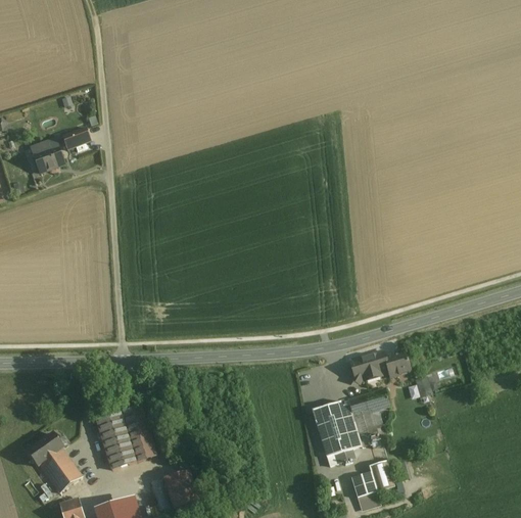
[(85,126),(61,135),(65,147),(89,139),(85,126)]
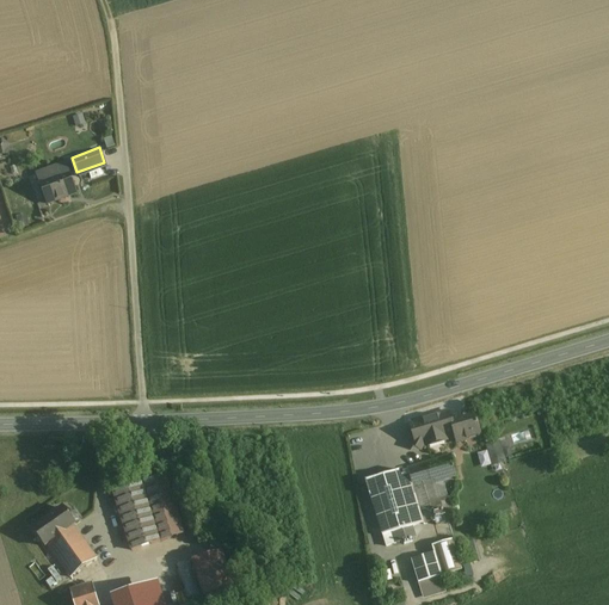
[(61,160),(35,171),(45,199),(72,190),(61,160)]
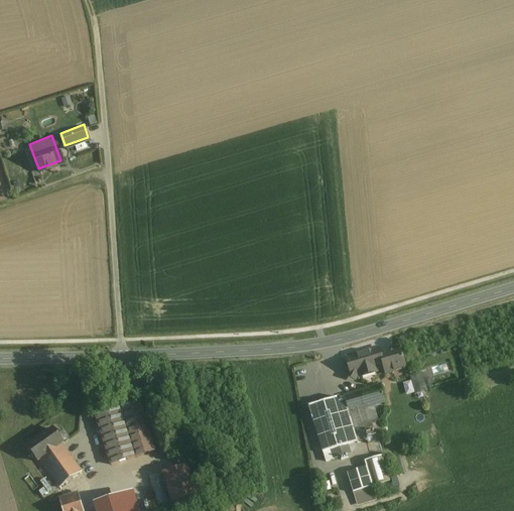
[(377,344),(344,354),(349,369),(350,368),(355,371),(355,372),(382,364),(384,370),(403,365),(397,344),(378,350),(377,344)]
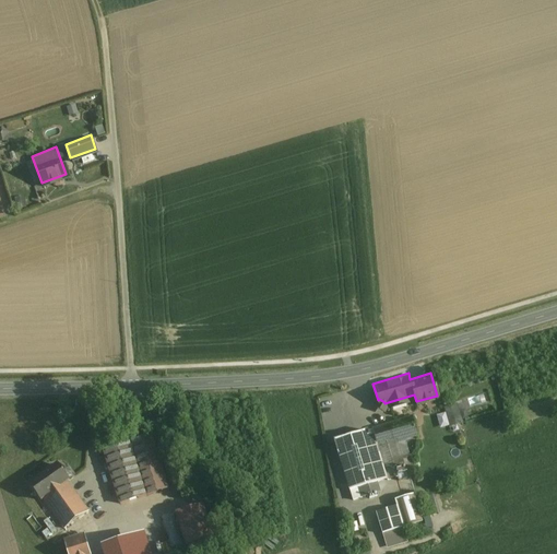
[(450,420),(464,417),(461,399),(447,401),(450,420)]
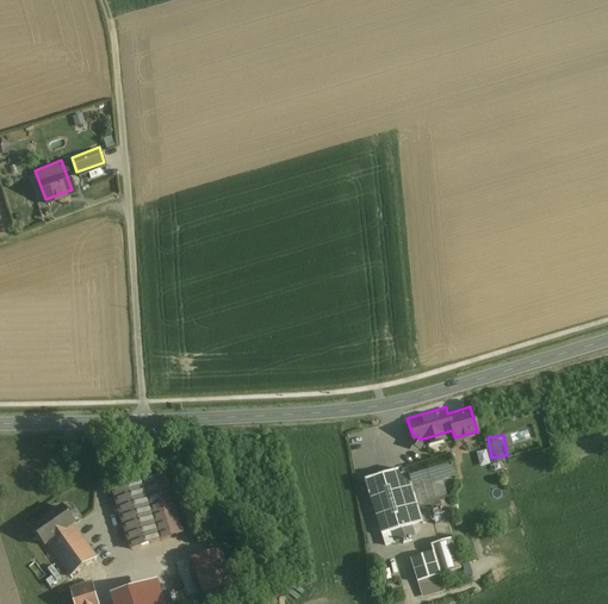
[(435,455),(404,465),(421,518),(432,516),(441,512),(441,511),(436,494),(432,478),(454,471),(448,452),(435,455)]
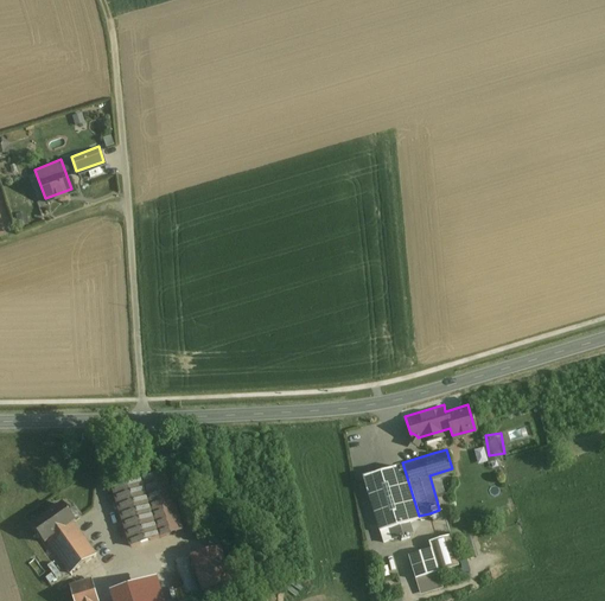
[(397,462),(361,474),(364,487),(365,487),(377,529),(387,525),(407,519),(419,516),(402,462),(397,464),(397,462)]
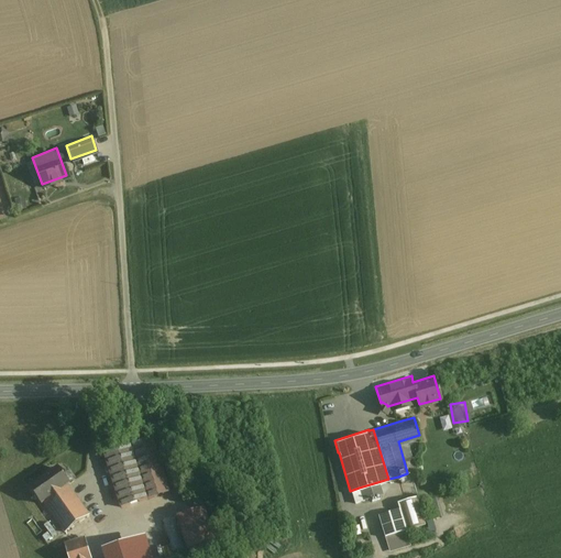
[(151,435),(129,441),(146,495),(167,489),(151,435)]
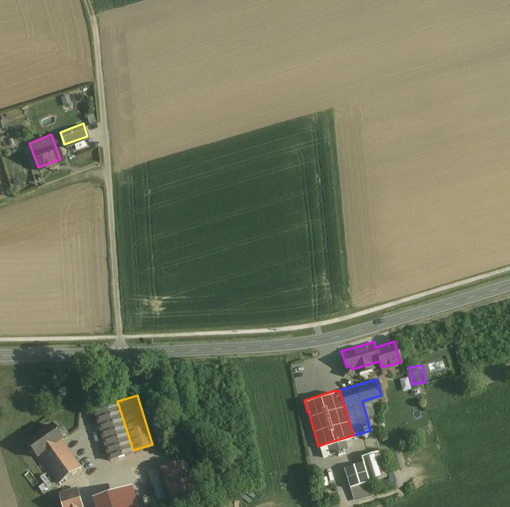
[(117,401),(93,409),(108,458),(133,450),(117,401)]
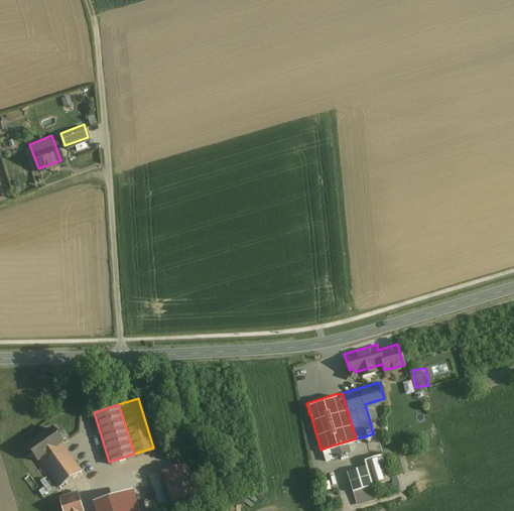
[(376,416),(369,418),(373,432),(380,430),(376,416)]
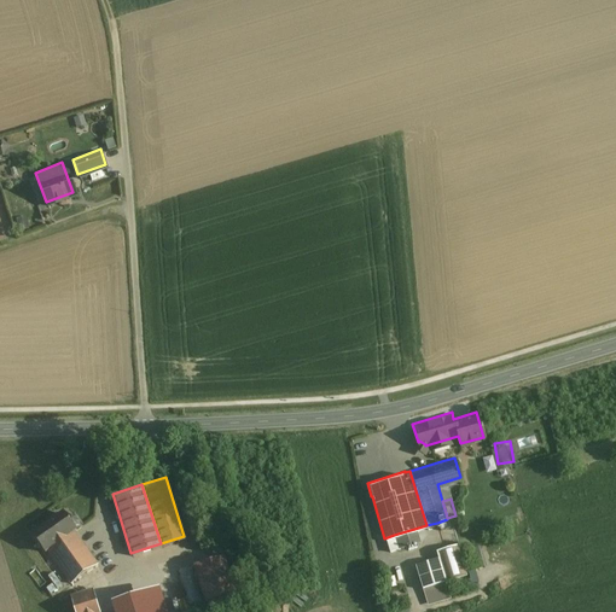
[(62,510),(30,532),(42,549),(71,529),(74,526),(62,510)]
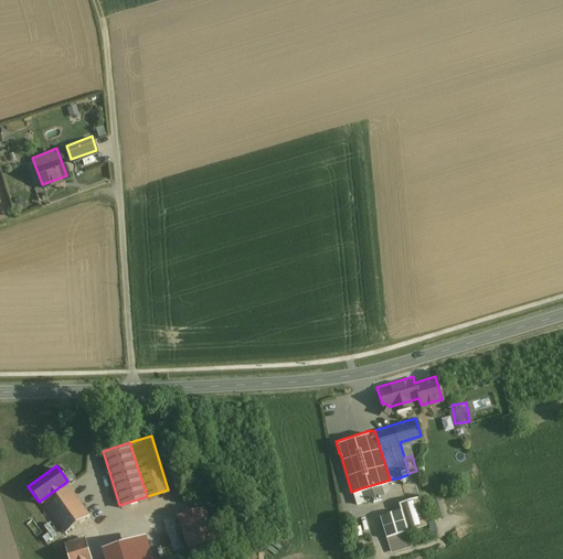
[(65,483),(41,500),(63,529),(87,513),(65,483)]
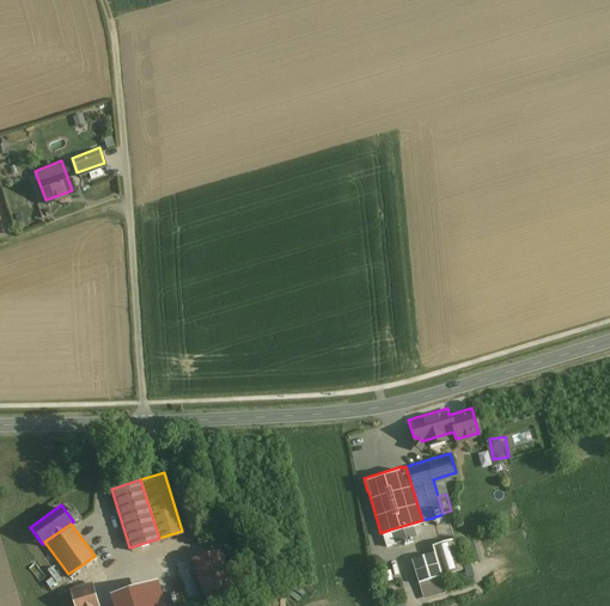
[(410,524),(390,530),(394,540),(414,534),(410,524)]
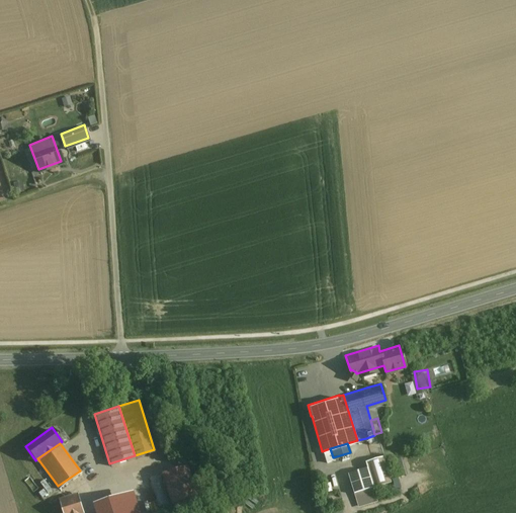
[(389,480),(381,455),(366,459),(373,485),(389,480)]
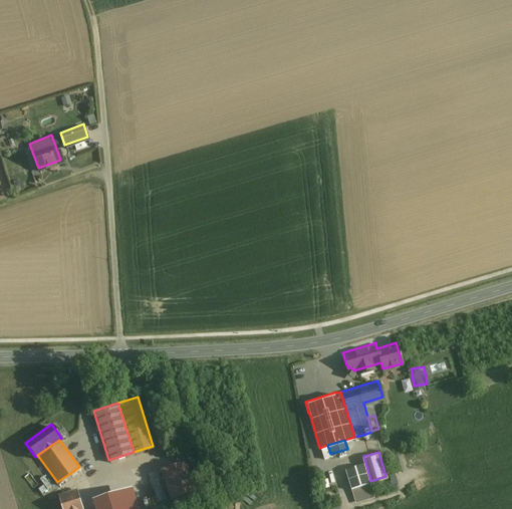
[(396,453),(388,455),(393,471),(401,469),(396,453)]
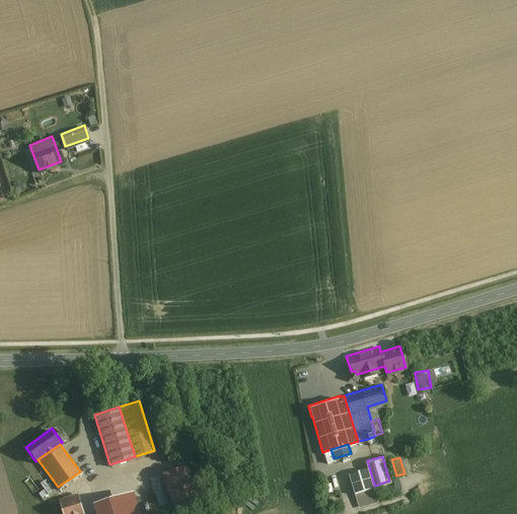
[(187,465),(162,472),(171,504),(196,496),(187,465)]
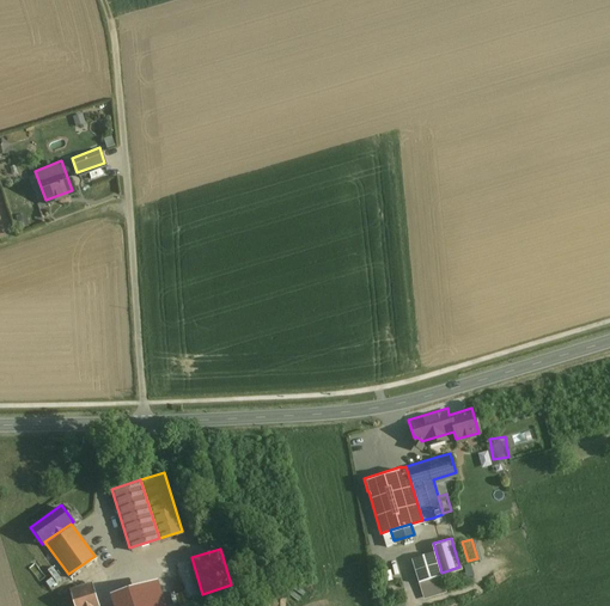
[(432,550),(409,557),(416,580),(439,573),(432,550)]
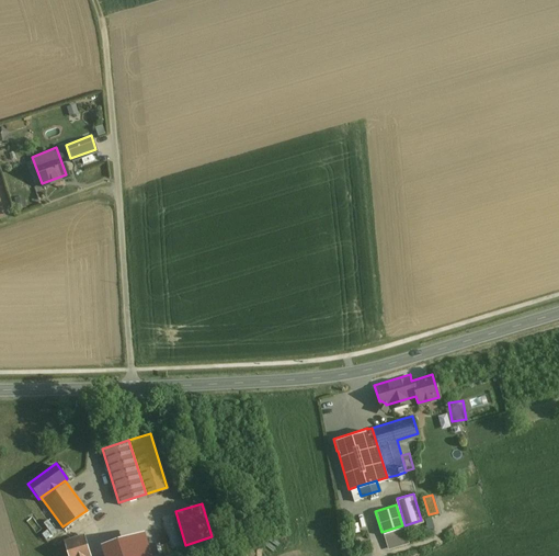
[(89,555),(82,533),(63,540),(67,555),(89,555)]
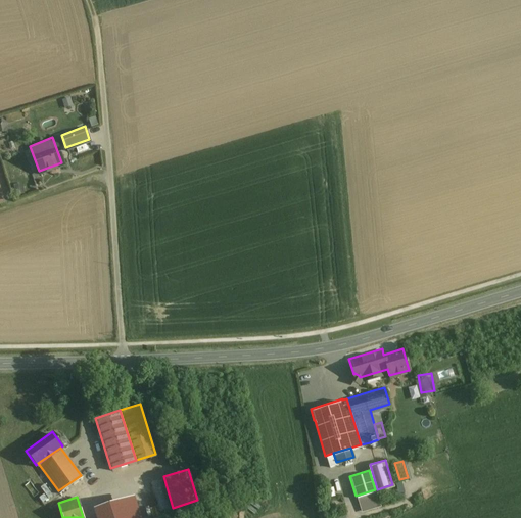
[(130,517),(125,500),(95,508),(97,517),(130,517)]
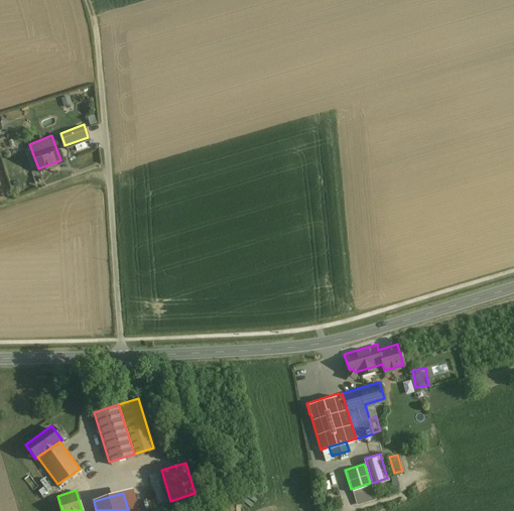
All buildings are outlined.
